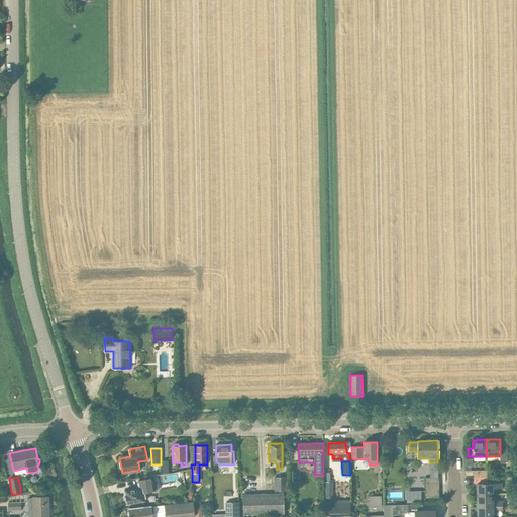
[(287,491),(287,477),(274,477),(274,492),(287,491)]
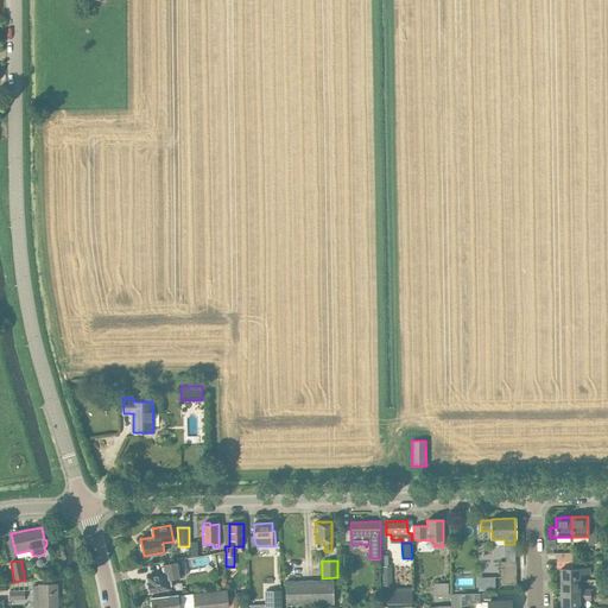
[(164,571),(159,572),(159,574),(147,576),(149,584),(147,586),(149,590),(150,590),(150,593),(171,589),(170,580),(181,577),(182,578),(184,578),(187,576),(185,569),(184,569),(178,569),(183,568),(182,562),(164,565),(164,571)]
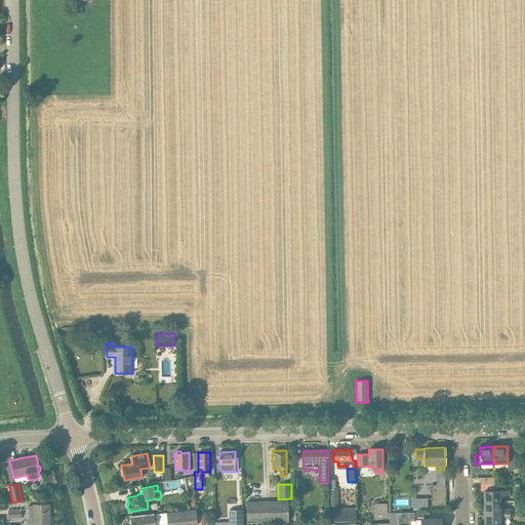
[(446,485),(433,485),(433,496),(433,500),(433,506),(446,506),(446,485)]
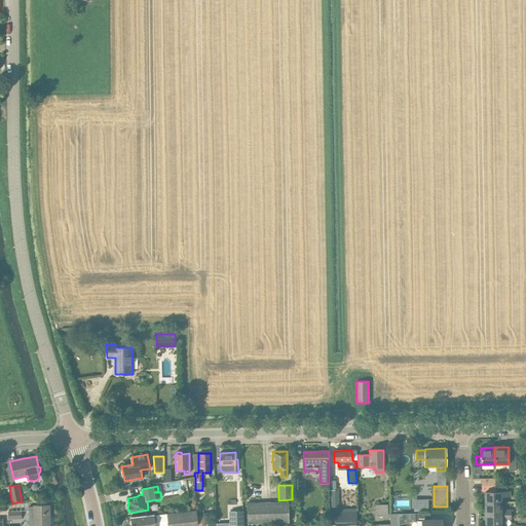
[(485,492),(485,504),(501,503),(501,496),(511,496),(511,492),(495,492),(495,486),(482,486),(482,492),(485,492)]
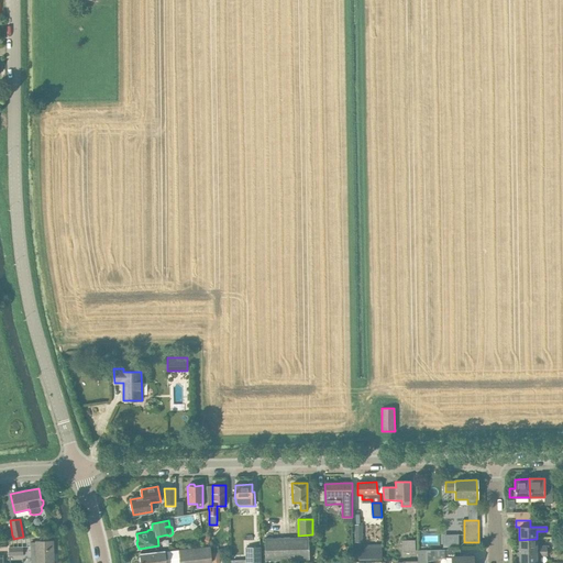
[(11,528),(1,530),(2,538),(12,536),(11,528)]
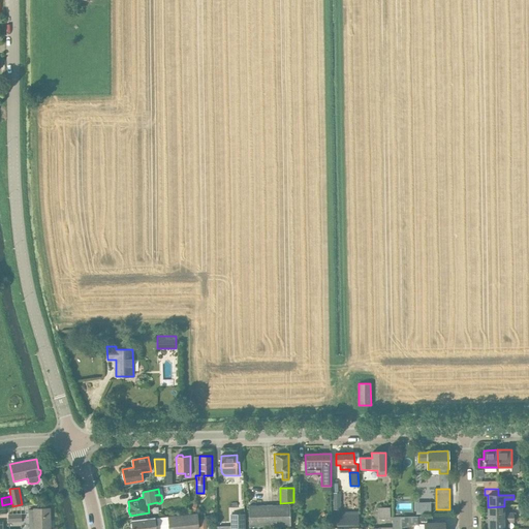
[(248,505),(249,526),(290,526),(289,504),(248,505)]
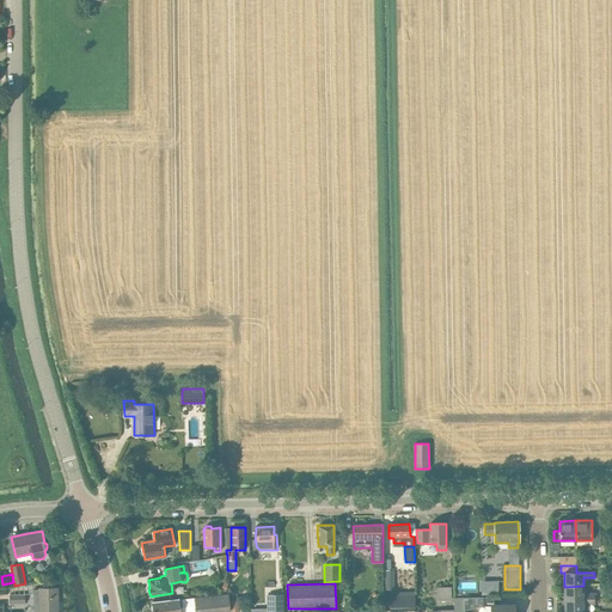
[(564,587),(564,599),(594,599),(594,593),(583,594),(583,586),(564,587)]
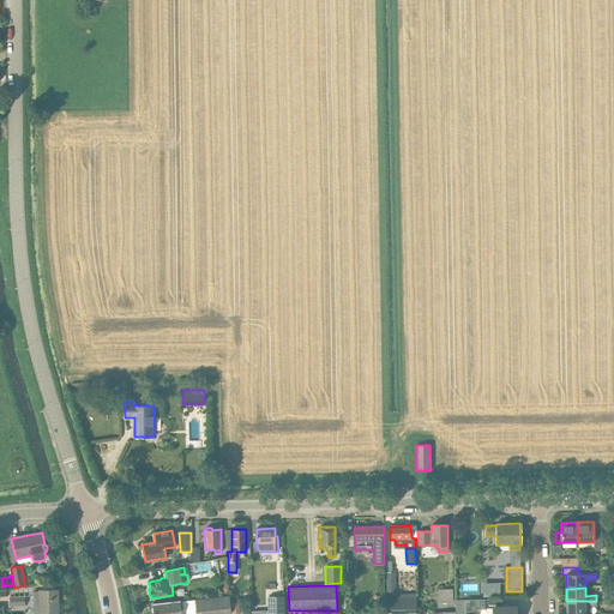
[(438,602),(450,601),(453,601),(452,589),(438,589),(438,602)]
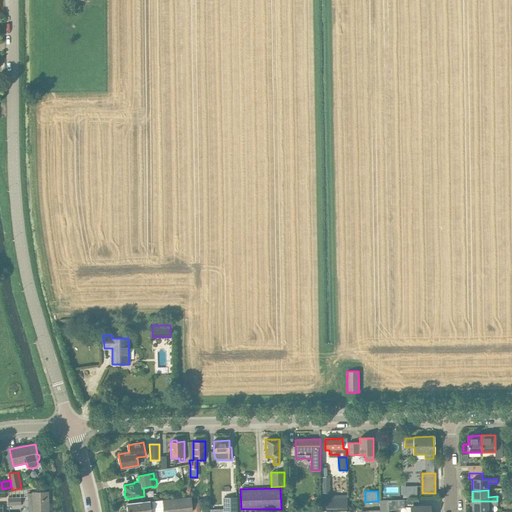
[(32,493),(28,493),(28,511),(48,511),(48,492),(32,493)]
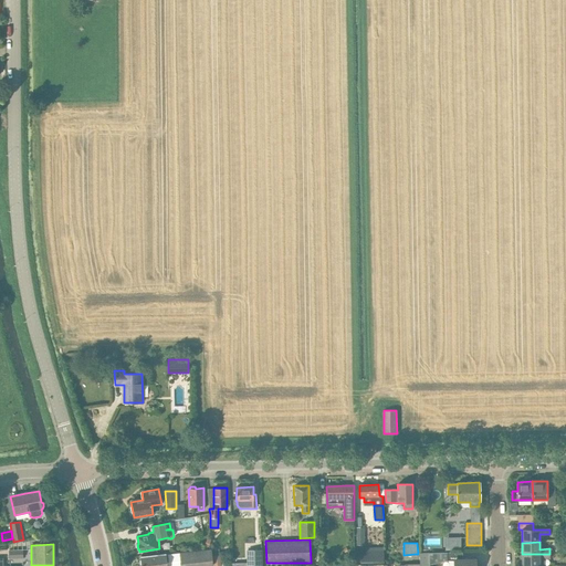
[(12,551),(9,551),(9,558),(23,558),(23,552),(23,549),(12,551)]
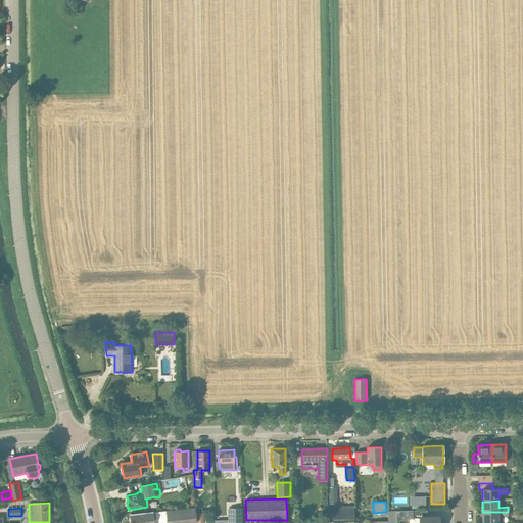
[(153,512),(131,515),(131,522),(154,522),(154,520),(167,519),(167,522),(191,522),(197,522),(196,513),(195,508),(165,511),(153,512)]
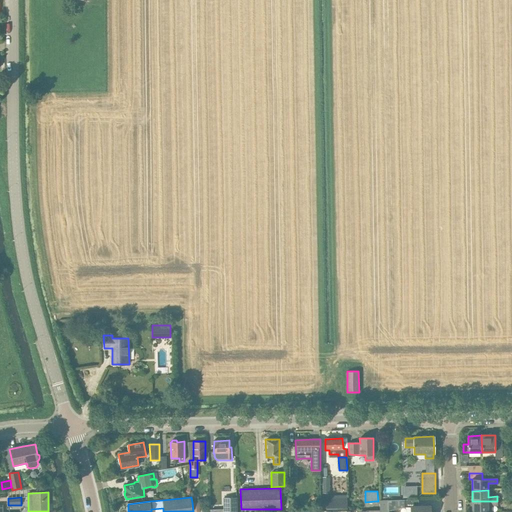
[(236,511),(236,498),(223,498),(223,511),(236,511)]
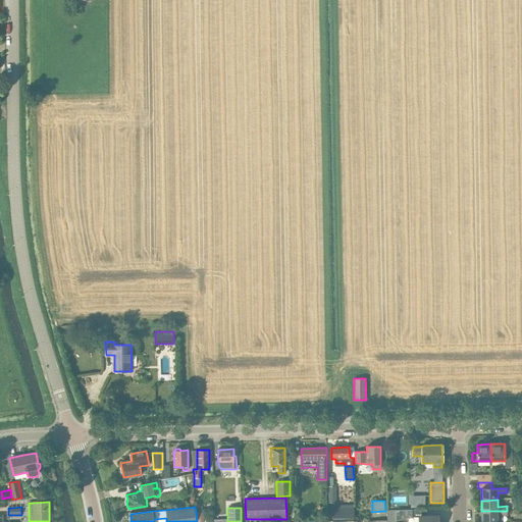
[(354,508),(332,508),(332,519),(354,518),(354,508)]
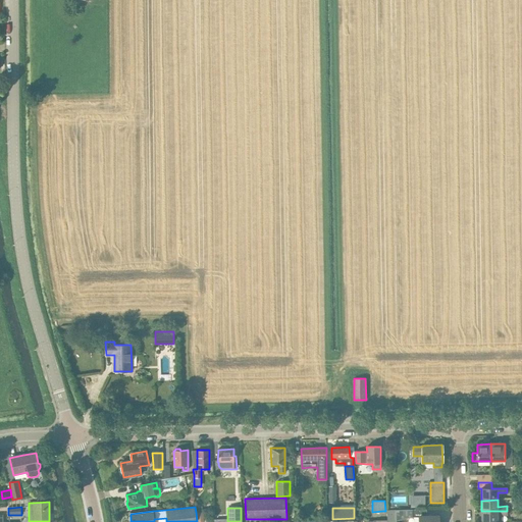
[(299,509),(295,514),(301,518),(305,512),(299,509)]
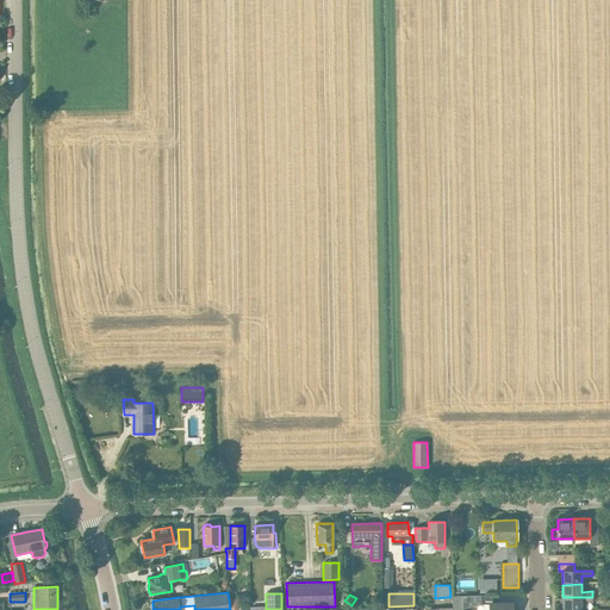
[(459,596),(452,596),(452,609),(462,609),(462,608),(462,596),(459,596)]
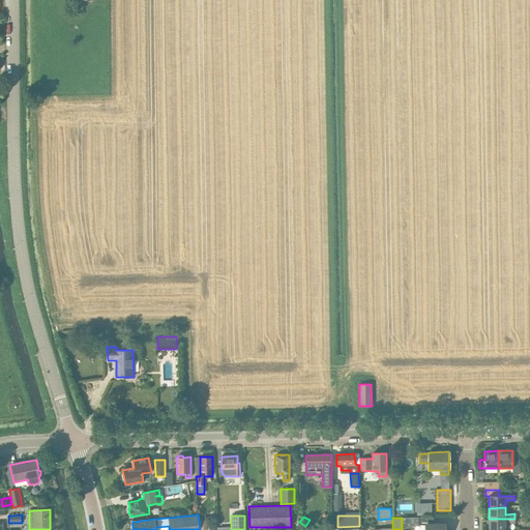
[(416,518),(402,518),(402,528),(418,525),(424,525),(424,529),(445,529),(446,524),(433,524),(433,518),(416,518)]
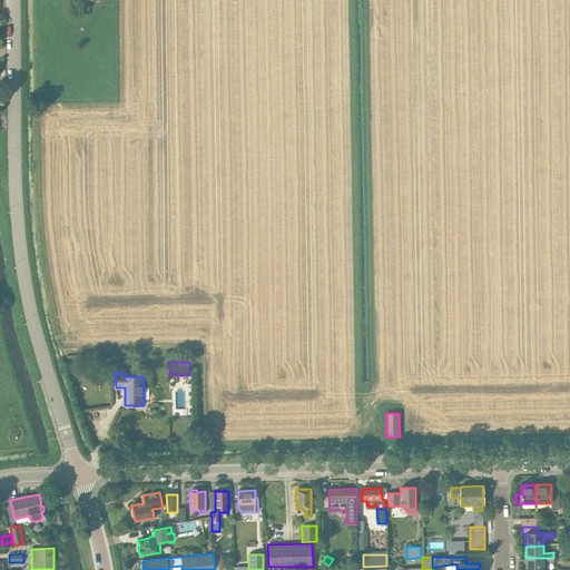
[(526,558),(526,569),(537,569),(543,569),(543,563),(553,562),(553,558),(526,558)]
